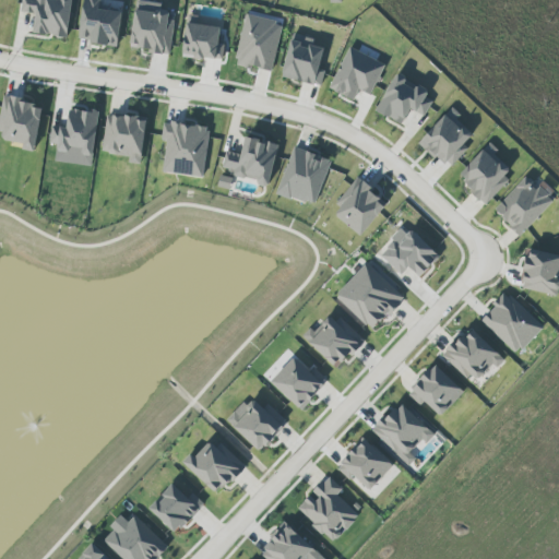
[(71,0),(22,0),(21,12),(36,14),(34,34),(67,38),(71,0)]
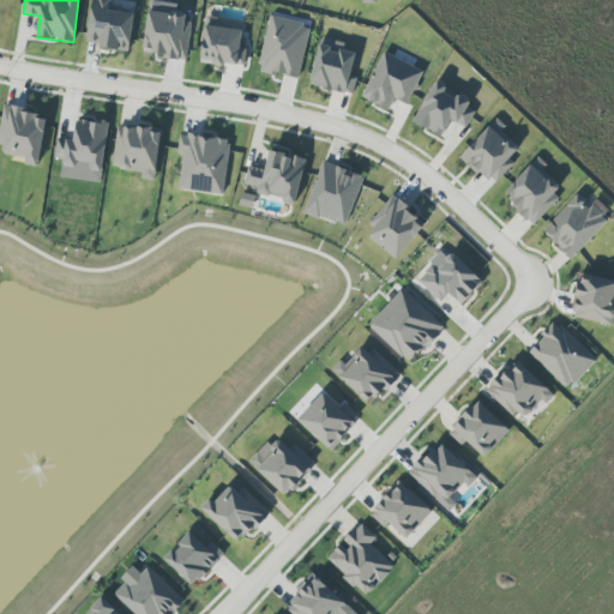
[(90,0),(86,46),(130,50),(133,13),(109,10),(109,0),(90,0)]
